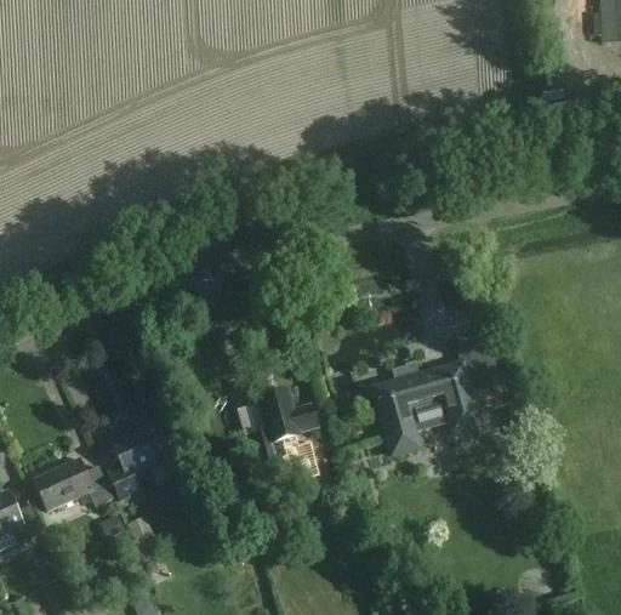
[(616,0),(600,1),(603,39),(620,38),(620,0),(616,0)]
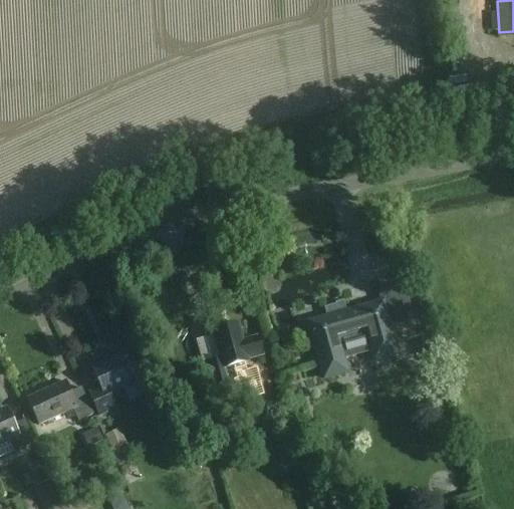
[(347,368),(343,354),(338,334),(366,326),(374,356),(398,350),(391,323),(416,316),(406,280),(380,287),(383,298),(346,308),(343,297),(335,299),(336,303),(327,306),(329,313),(308,319),(324,375),(347,368)]
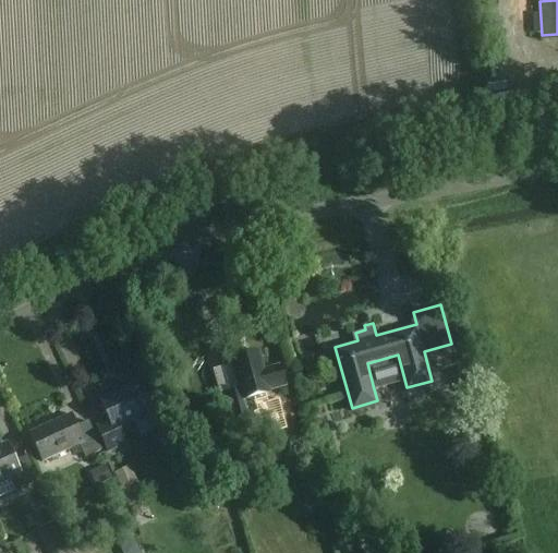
[(263,367),(258,350),(233,357),(241,386),(226,389),(232,416),(246,411),(242,396),(287,384),(280,361),(263,367)]
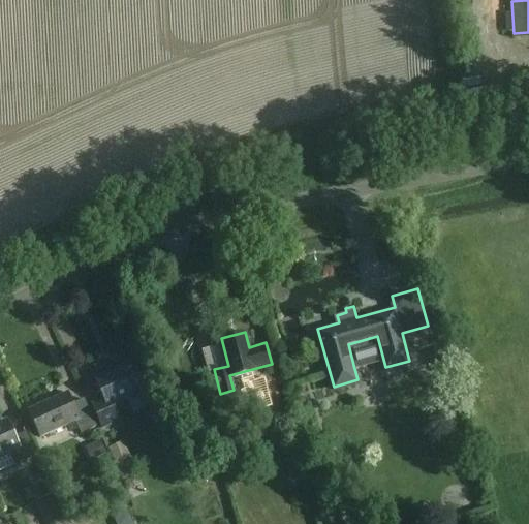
[(302,344),(304,357),(320,353),(318,341),(302,344)]
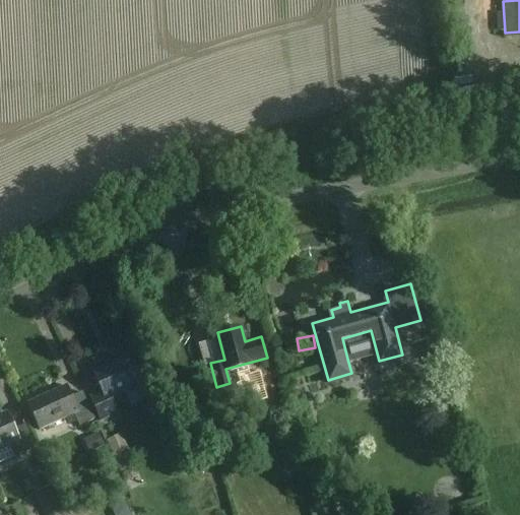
[(143,383),(130,352),(93,369),(102,388),(88,394),(100,419),(117,410),(111,397),(143,383)]
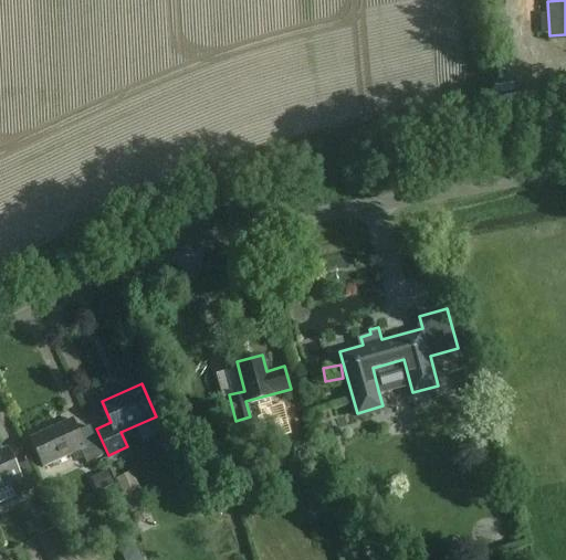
[(77,429),(72,415),(30,435),(43,464),(80,447),(86,460),(103,452),(90,423),(77,429)]
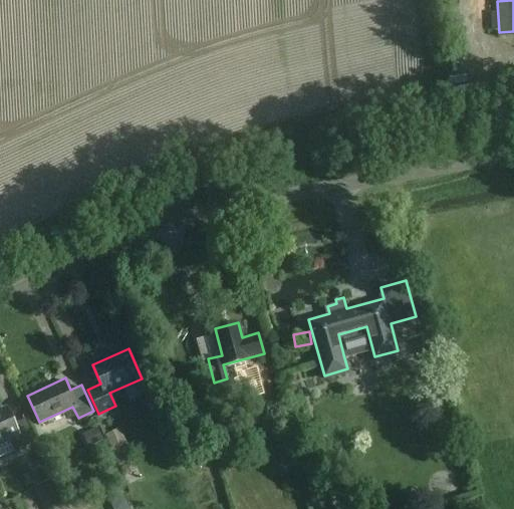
[(14,421),(7,405),(0,407),(0,441),(8,437),(13,449),(35,439),(25,416),(14,421)]
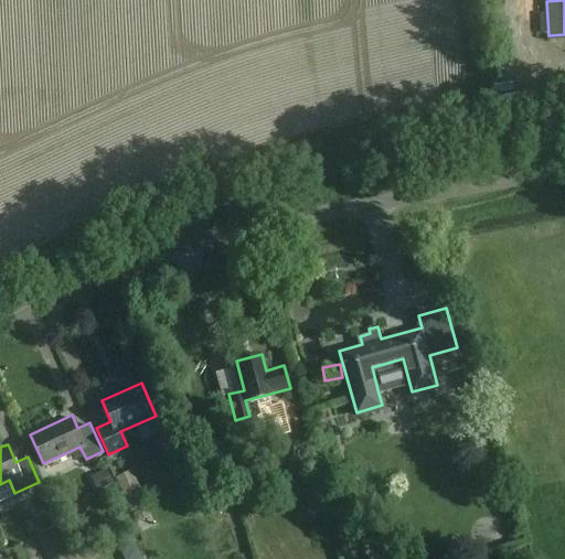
[(108,468),(93,474),(98,487),(115,481),(108,468)]
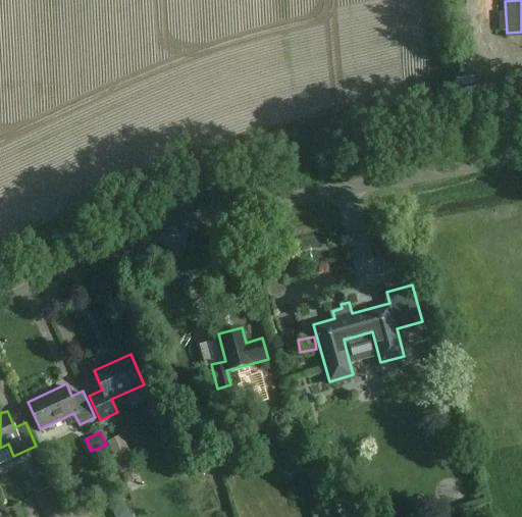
[(68,516),(54,483),(38,490),(49,516),(68,516)]
